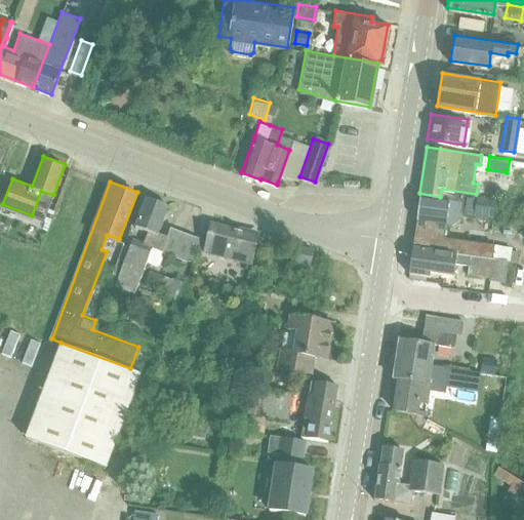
[(440,197),(419,193),(412,245),(491,256),(493,242),(443,234),(444,223),(451,223),(458,220),(459,210),(492,215),(495,197),(476,194),(442,189),(440,197)]
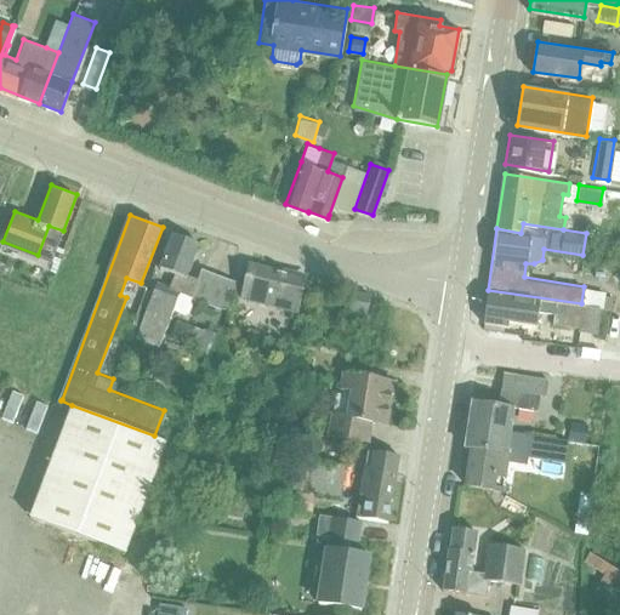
[(198,240),(172,232),(159,266),(175,272),(170,285),(157,280),(135,335),(159,342),(172,307),(186,312),(189,311),(192,302),(191,299),(191,295),(221,306),(232,278),(202,267),(198,277),(186,272),(198,240)]
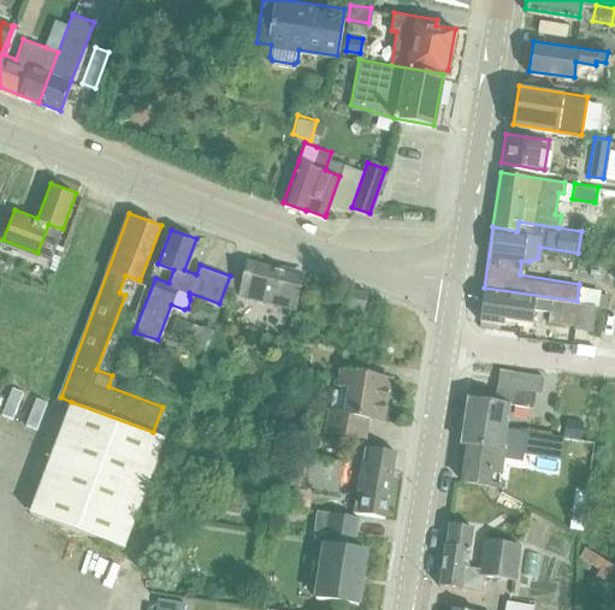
[(295,303),(302,273),(247,260),(240,290),(295,303)]
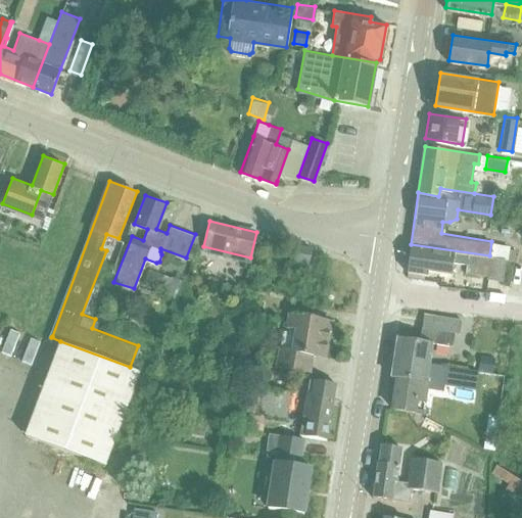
[(296,243),(292,264),(306,267),(312,247),(306,246),(306,245),(301,244),(296,243)]
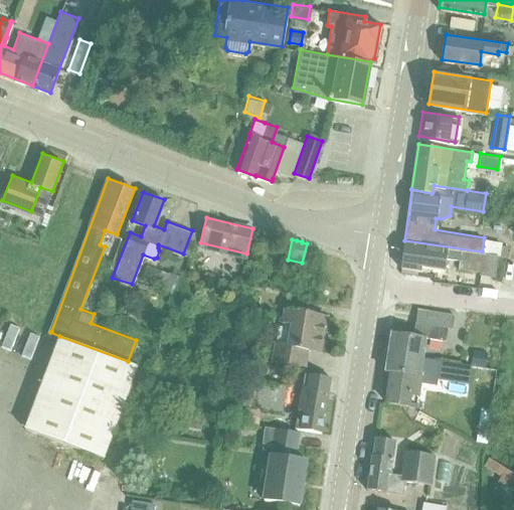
[(482,251),(404,240),(401,266),(420,268),(420,264),(446,267),(447,257),(460,259),(459,267),(480,270),(480,272),(494,274),(496,253),(482,251)]
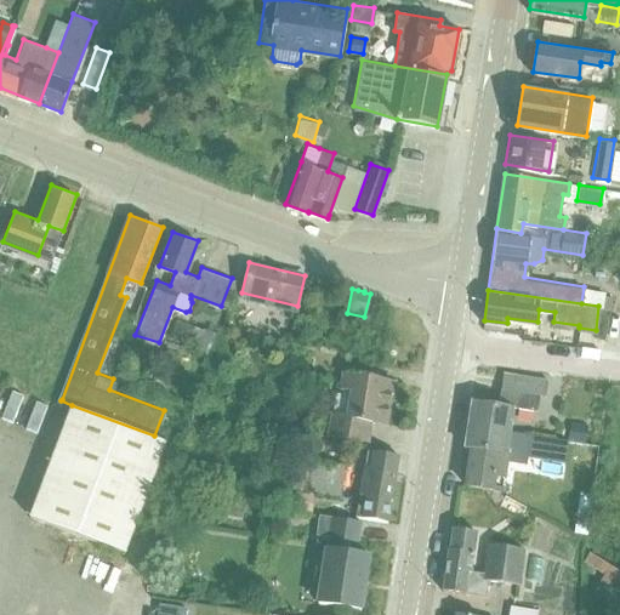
[(189,326),(186,337),(193,340),(191,347),(208,354),(216,334),(199,326),(198,330),(189,326)]
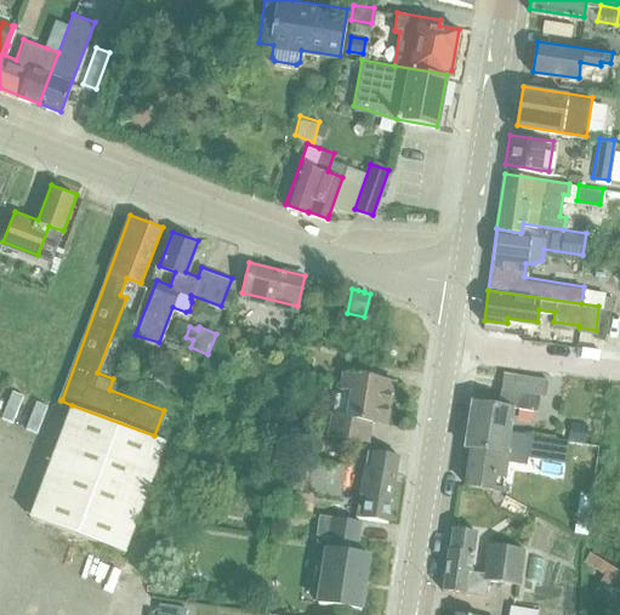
[(333,410),(329,432),(368,438),(371,417),(386,421),(393,379),(345,370),(342,385),(353,386),(348,414),(333,410)]
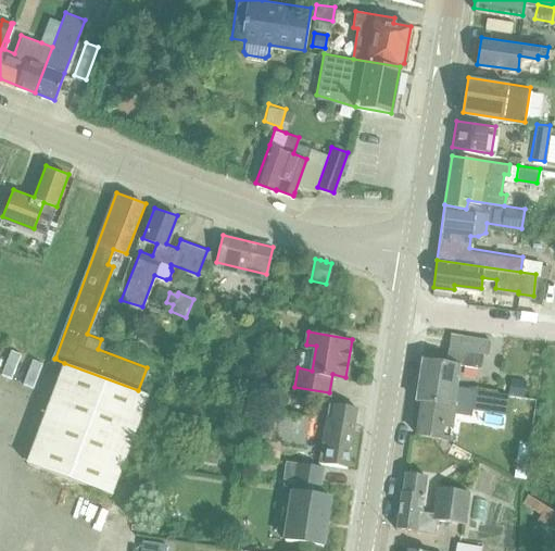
[(418,379),(454,385),(458,362),(480,366),(482,351),(488,352),(490,337),(451,332),(446,360),(421,357),(418,379)]
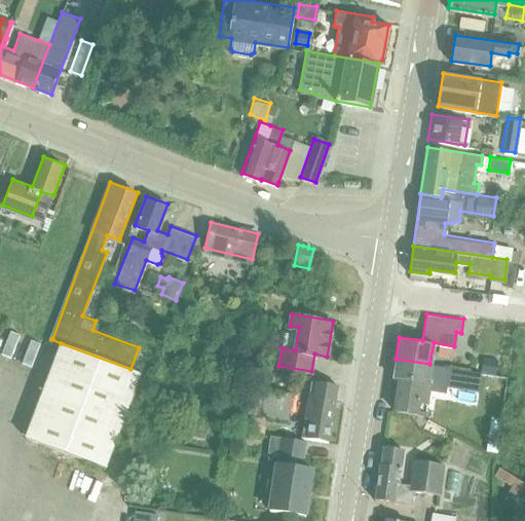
[(2,347),(17,355),(29,333),(13,326),(2,347)]
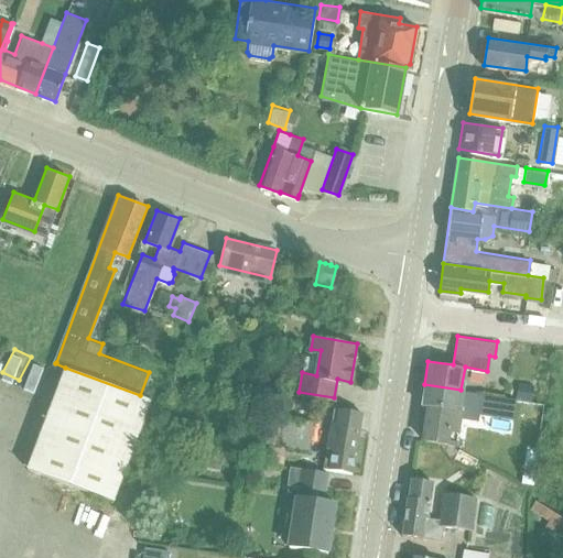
[(140,395),(65,368),(28,466),(114,499),(151,400),(140,395)]
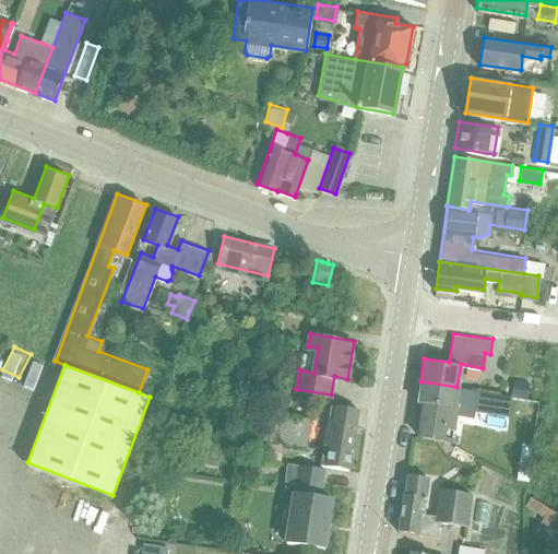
[(513,380),(511,393),(525,396),(526,382),(513,380)]
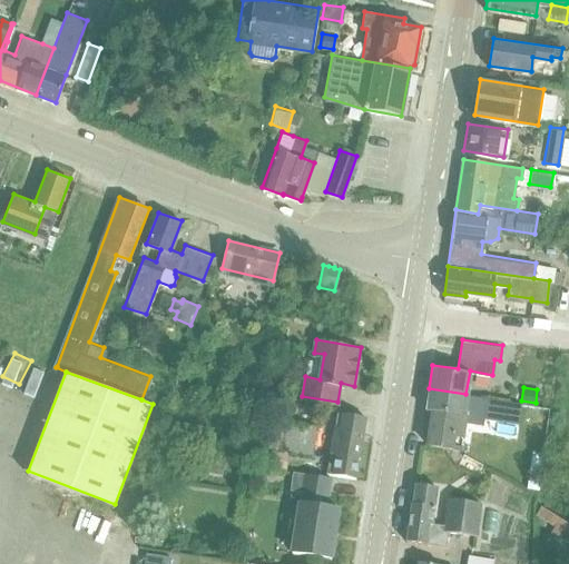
[(466,394),(429,388),(425,407),(432,408),(428,443),(461,447),(464,419),(483,422),(484,415),(519,421),(521,402),(466,394)]
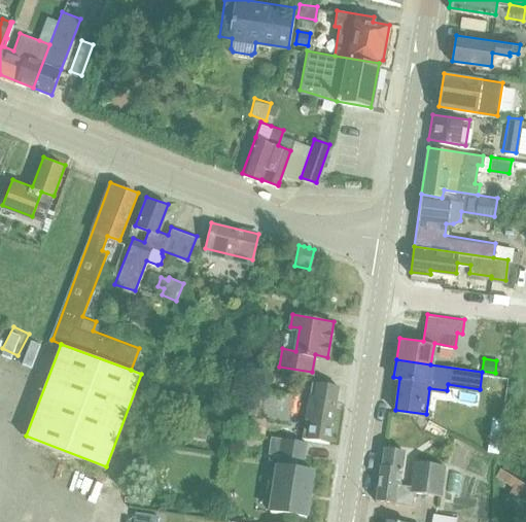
[(303,427),(302,437),(328,442),(338,384),(317,381),(311,380),(309,391),(303,427)]
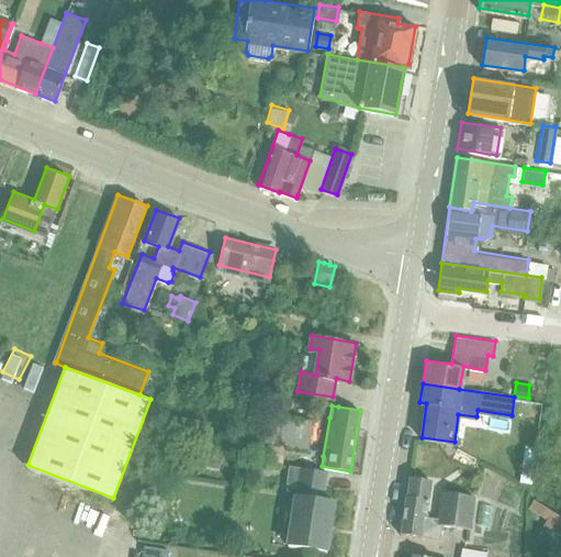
[(266,425),(264,439),(307,446),(312,419),(279,413),(277,426),(266,425)]
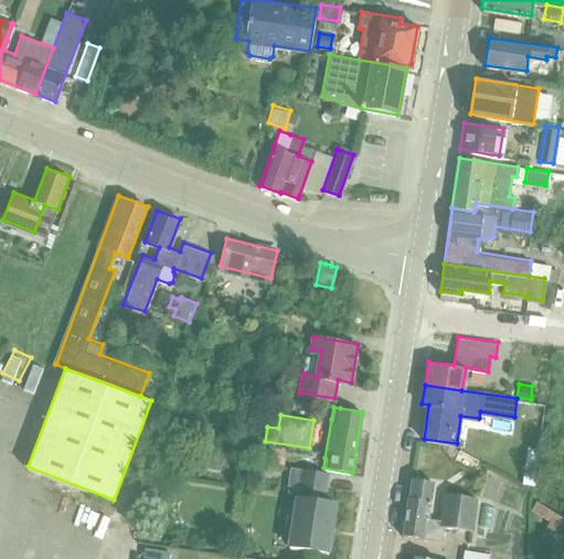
[(533,484),(539,444),(528,443),(522,483),(533,484)]
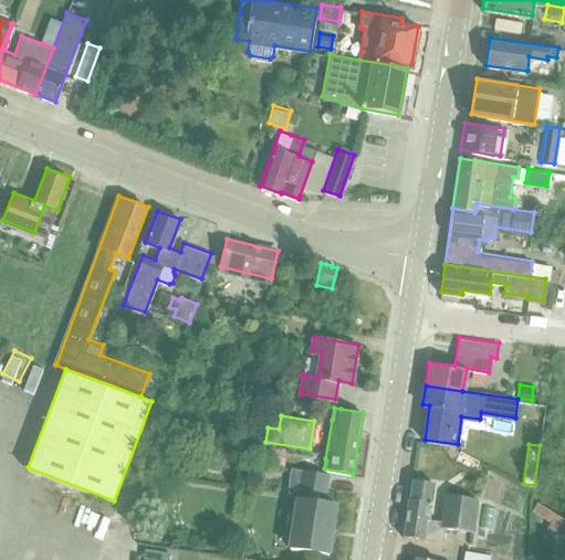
[(328,471),(306,467),(303,467),(290,546),(327,552),(336,503),(323,500),(328,471)]
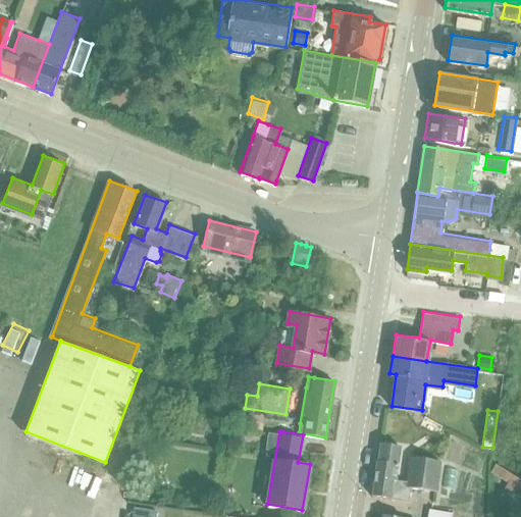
[(377,459),(372,494),(389,497),(404,499),(406,486),(435,490),(440,461),(410,456),(406,478),(396,476),(401,444),(381,441),(378,459),(377,459)]
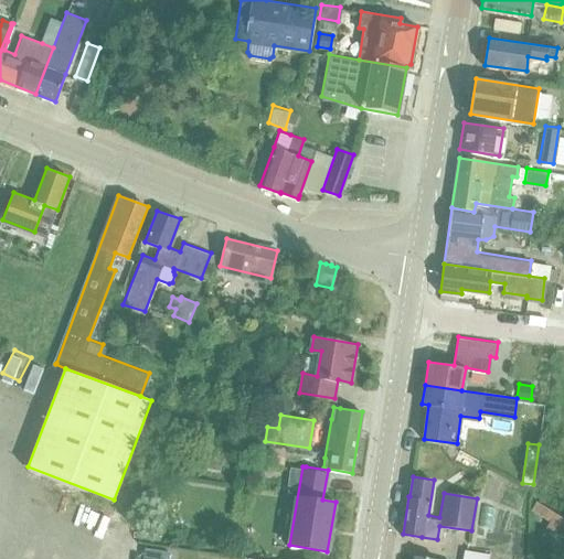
[(116,497),(128,502),(132,491),(120,486),(116,497)]
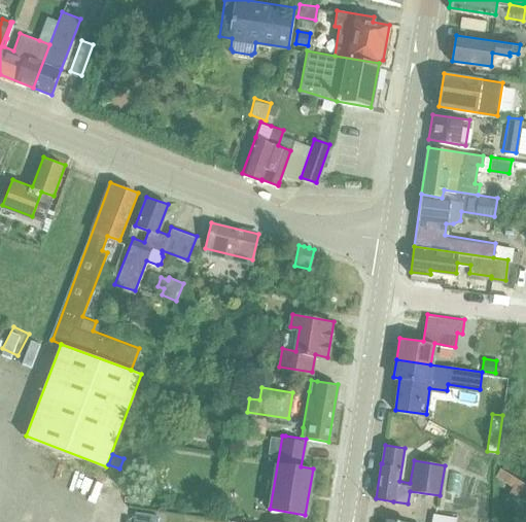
[(499,465),(495,472),(512,483),(517,476),(499,465)]
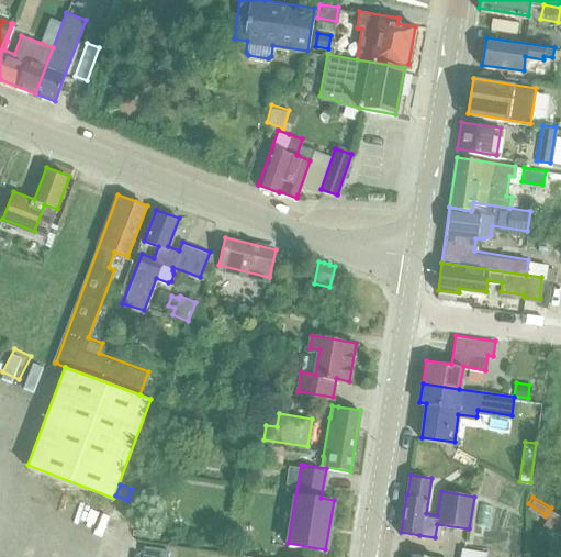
[(487,556),(489,545),(463,542),(461,556),(487,556)]
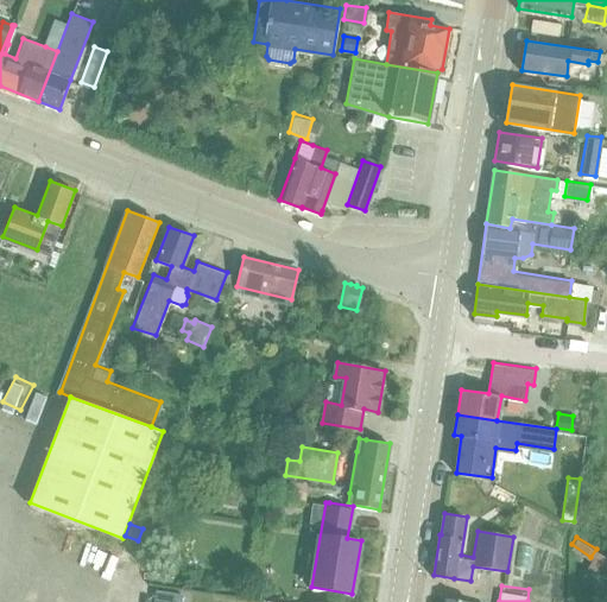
[(155,587),(151,601),(181,601),(183,591),(155,587)]
